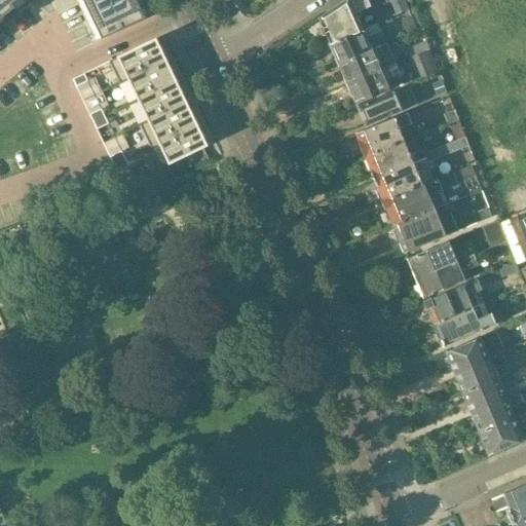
[(0,0),(0,21),(24,0),(0,0)]
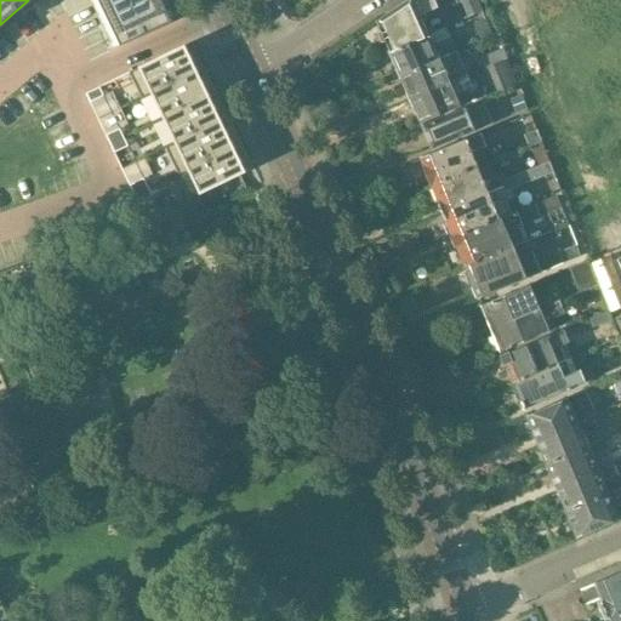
[(102,0),(125,45),(176,21),(165,0),(102,0)]
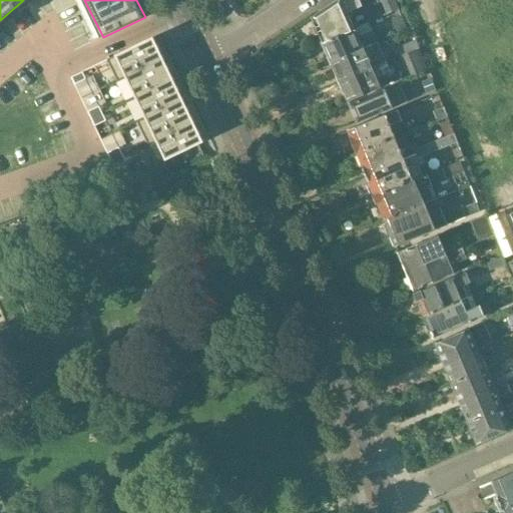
[(237,0),(242,9),(258,0),(237,0)]
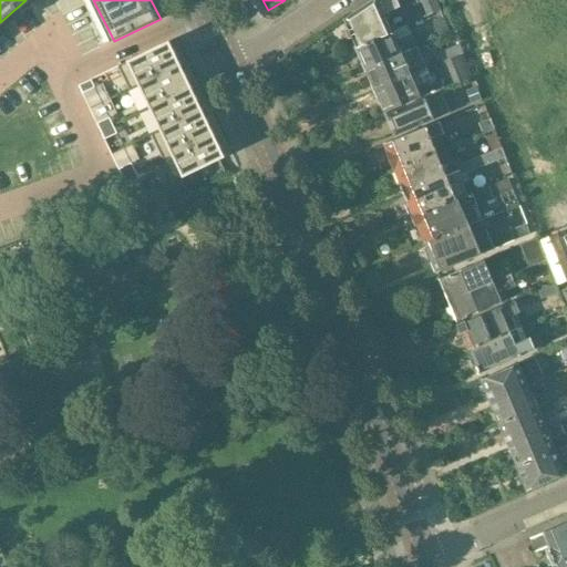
[(369,0),(343,18),(357,44),(390,30),(382,12),(399,6),(397,0),(369,0)]
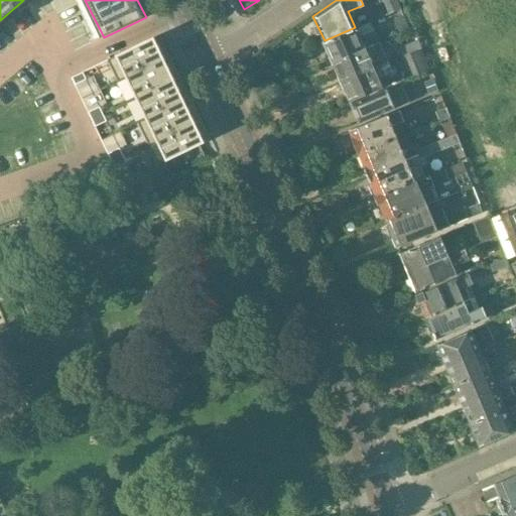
[(380,0),(383,5),(386,3),(389,11),(399,7),(396,0),(380,0)]
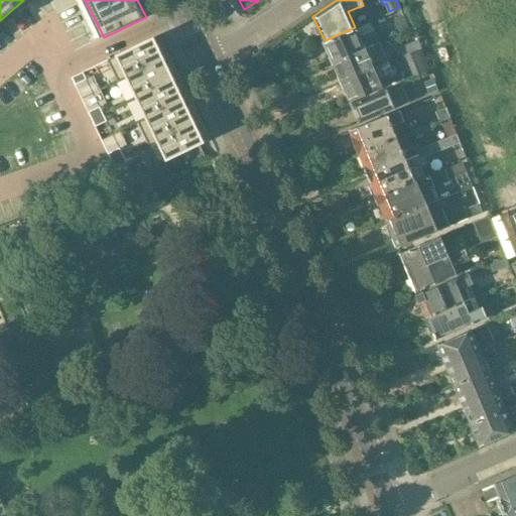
[(389,11),(397,32),(407,28),(399,7),(389,11)]
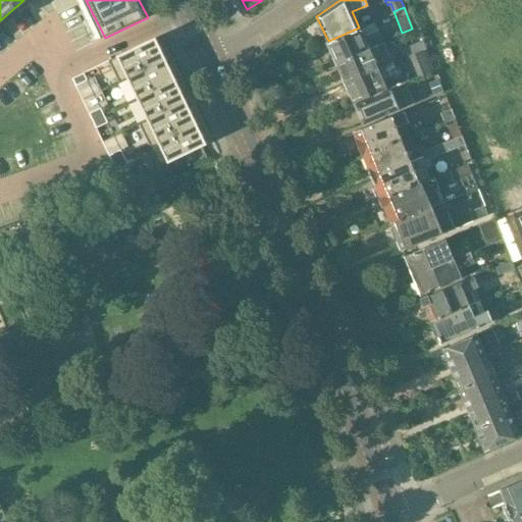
[(359,28),(328,41),(337,62),(369,48),(369,49),(382,43),(381,41),(383,40),(381,35),(383,34),(381,30),(364,37),(359,28)]
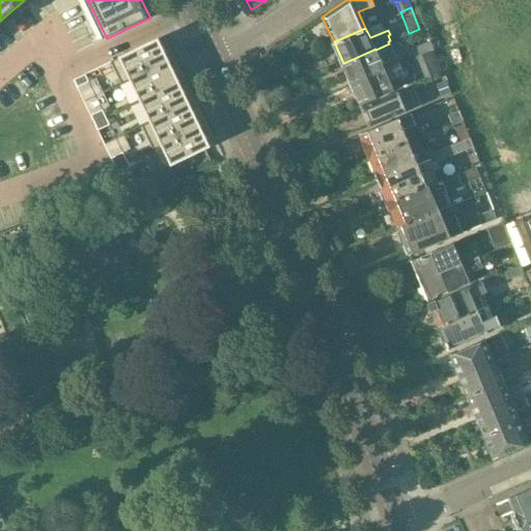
[(159,38),(112,60),(122,83),(131,79),(169,60),(159,38)]
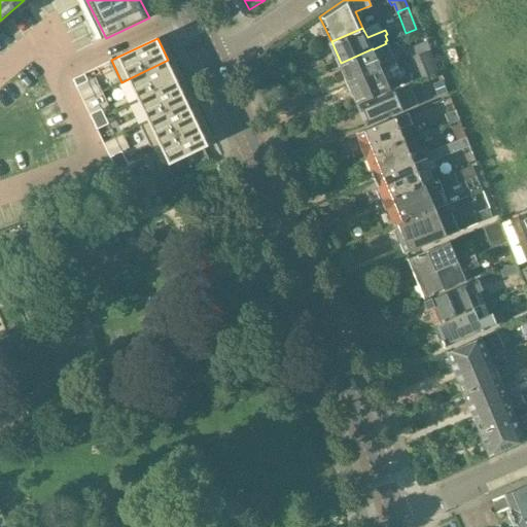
[(373,48),(341,63),(350,82),(395,62),(392,56),(395,54),(393,48),(376,57),(373,49),(373,48)]
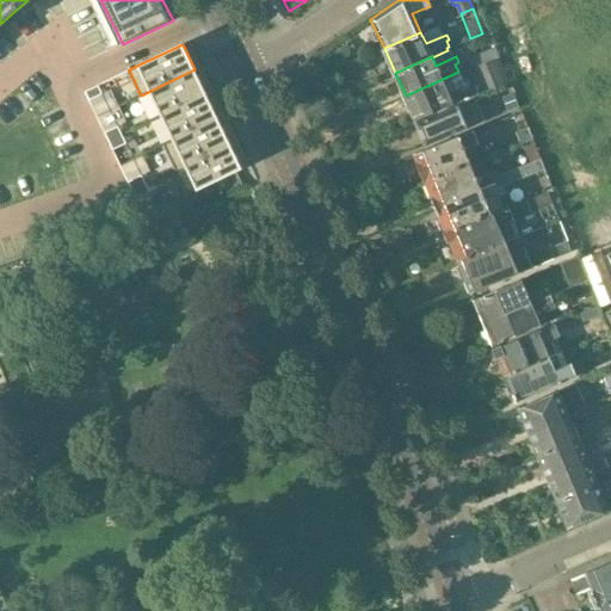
[(486,96),(510,85),(498,57),(493,60),(492,56),(468,67),(469,71),(475,69),(486,96)]
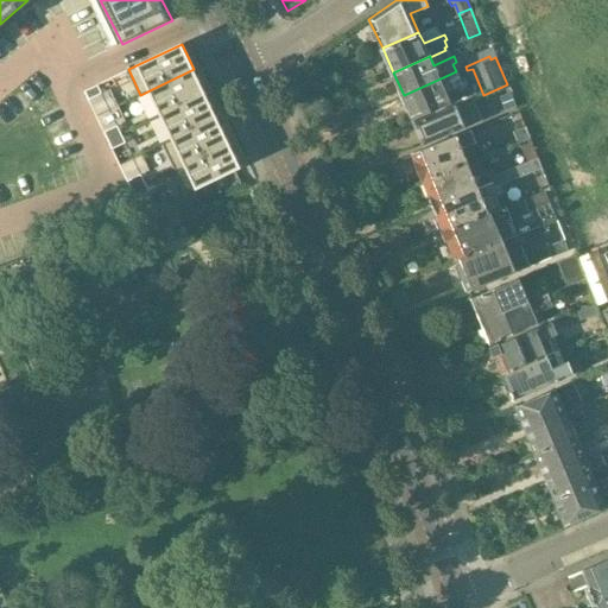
[(194,69),(150,90),(162,115),(206,94),(194,69)]
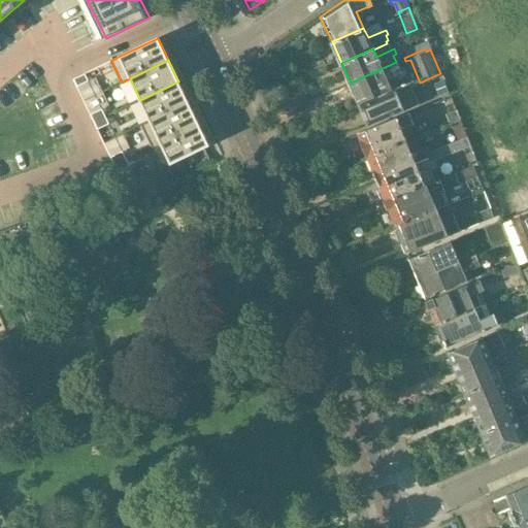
[(360,103),(391,89),(388,81),(405,73),(403,68),(399,70),(396,62),(351,83),(360,103)]
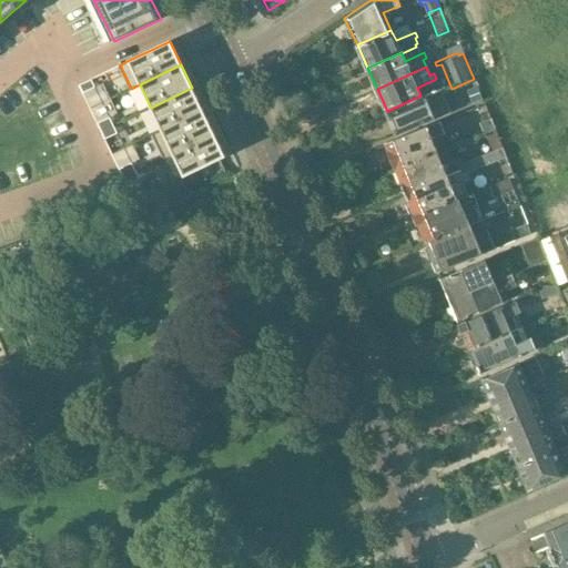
[(95,87),(92,79),(80,84),(83,93),(95,87)]
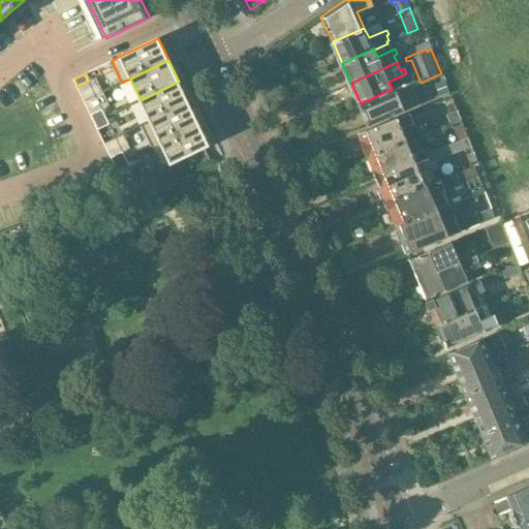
[(179,82),(141,100),(151,122),(189,103),(179,82)]
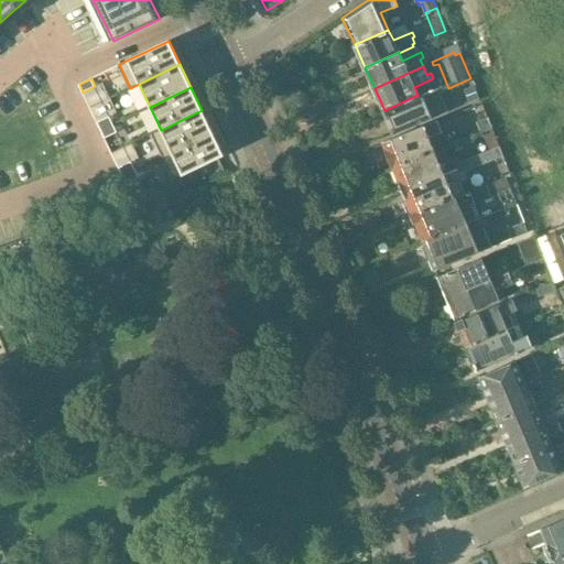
[(383,112),(393,134),(447,111),(438,90),(423,97),(422,96),(383,112)]
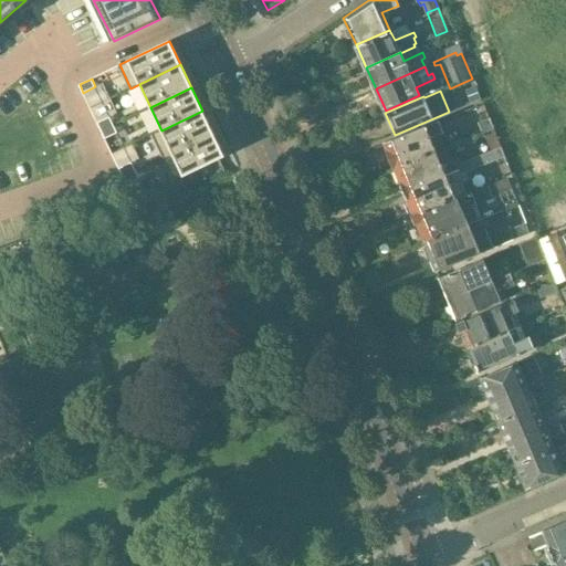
[(202,111),(161,130),(153,134),(164,157),(213,134),(202,111)]
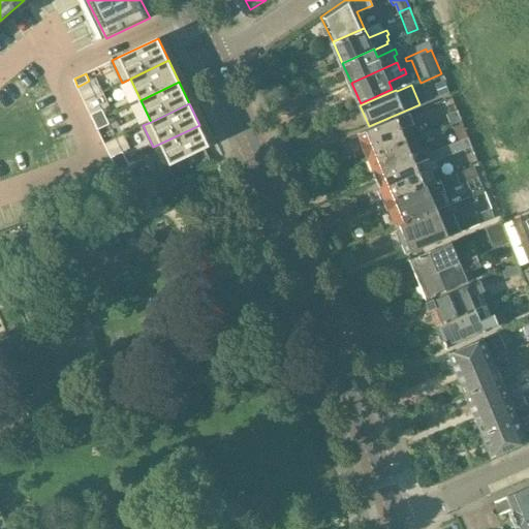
[(439,109),(446,127),(457,123),(449,104),(439,109)]
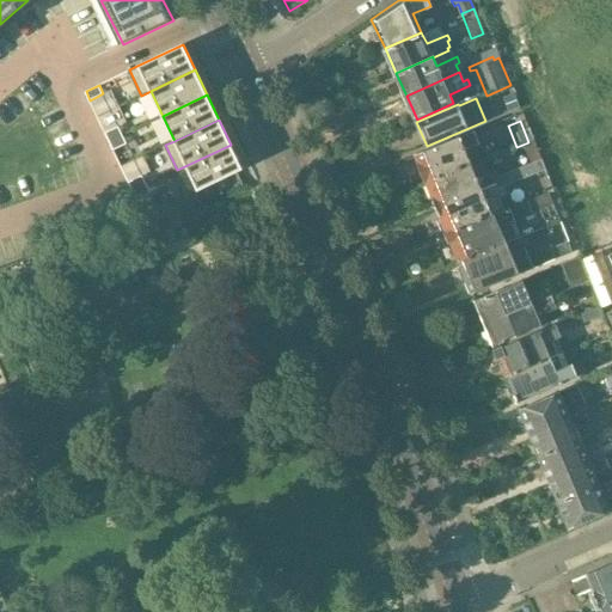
[(479,159),(473,145),(478,144),(493,139),(487,126),(473,130),(416,154),(427,181),(479,159)]
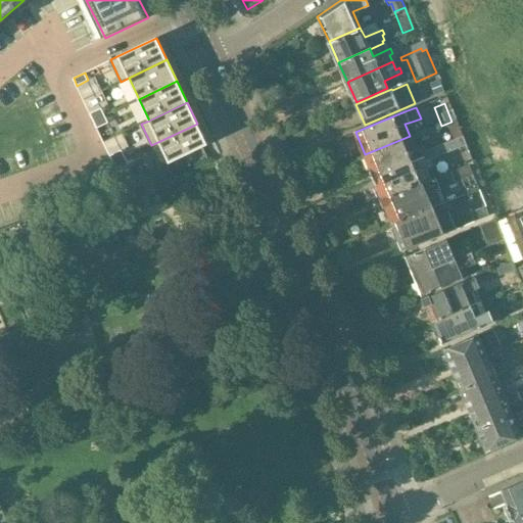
[(101,108),(91,113),(94,121),(105,115),(101,108)]
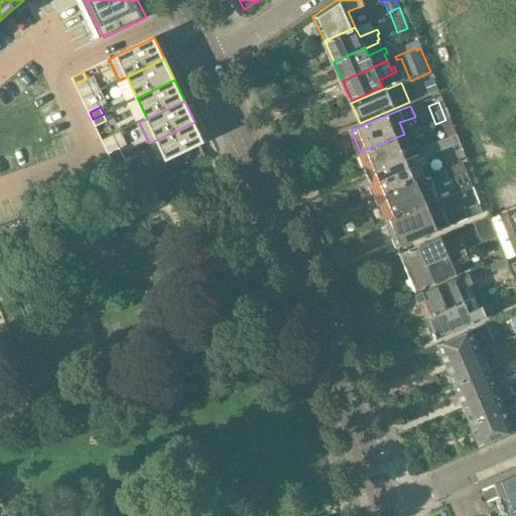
[(107,121),(104,114),(93,119),(97,126),(107,121)]
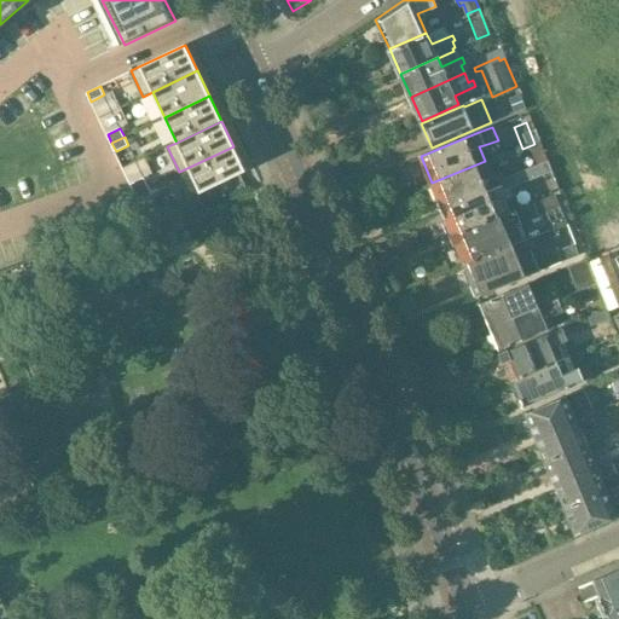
[(233,146),(179,172),(190,197),(246,172),(233,146)]
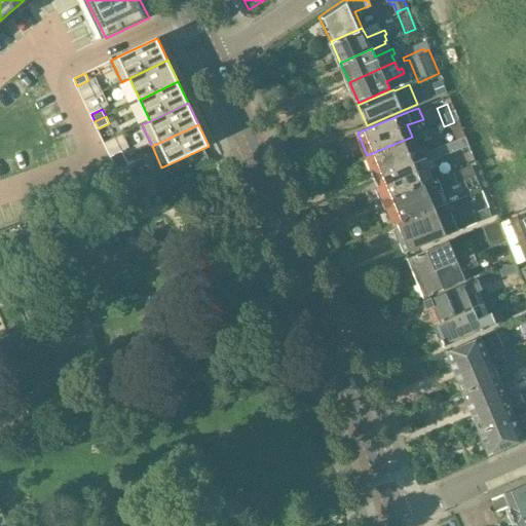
[(367,155),(376,178),(467,141),(465,137),(424,154),(421,147),(417,149),(412,137),(367,155)]
